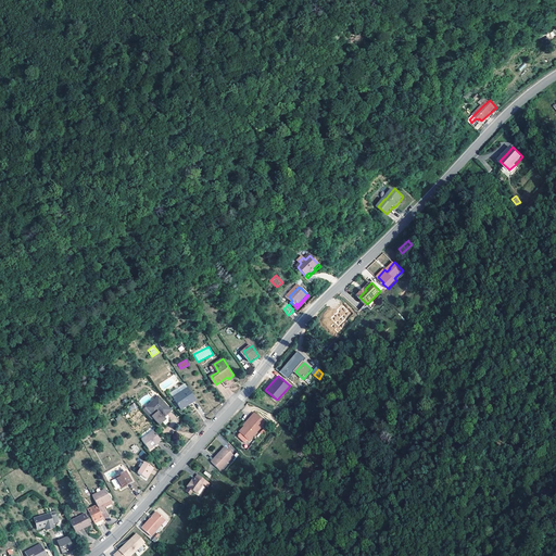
[(203,381),(202,379),(193,386),(197,390),(199,389),(197,387),(203,381)]
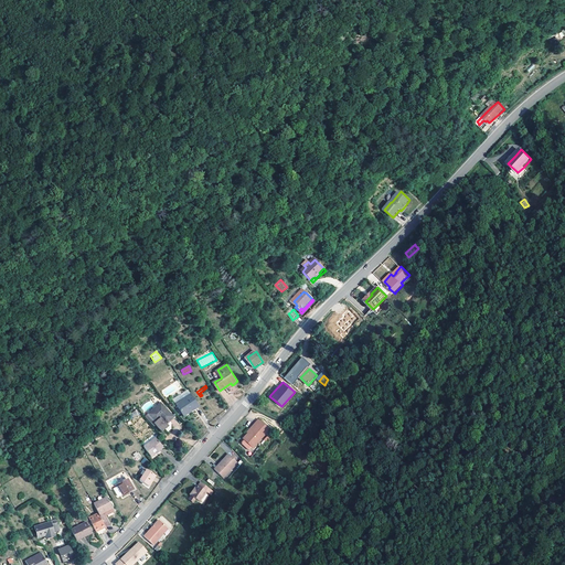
[(211,393),(206,387),(200,393),(202,395),(204,398),(211,393)]
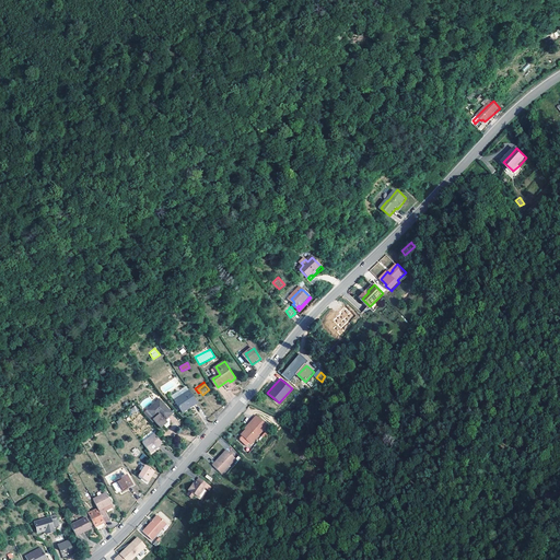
[(190,392),(176,401),(183,412),(189,408),(190,410),(199,404),(198,403),(190,392)]
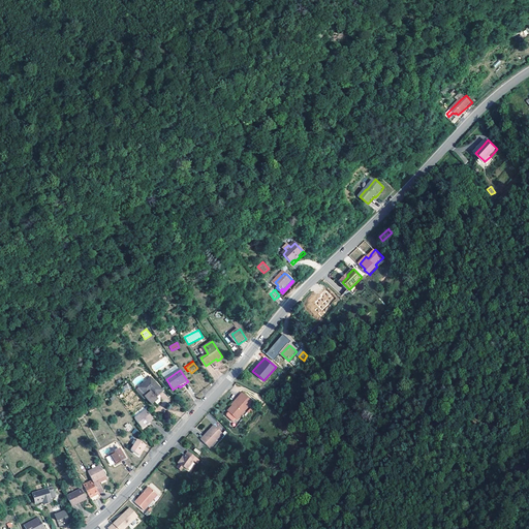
[(152,378),(141,387),(148,397),(147,398),(153,405),(156,402),(155,401),(159,398),(157,396),(163,391),(152,378)]
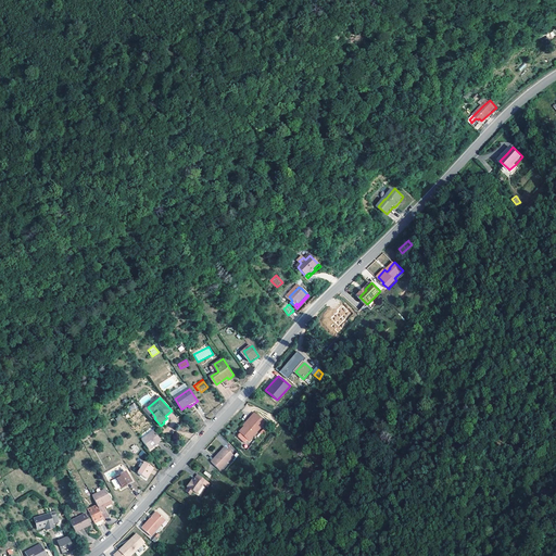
[(155,417),(148,407),(144,409),(153,419),(154,418),(155,417)]
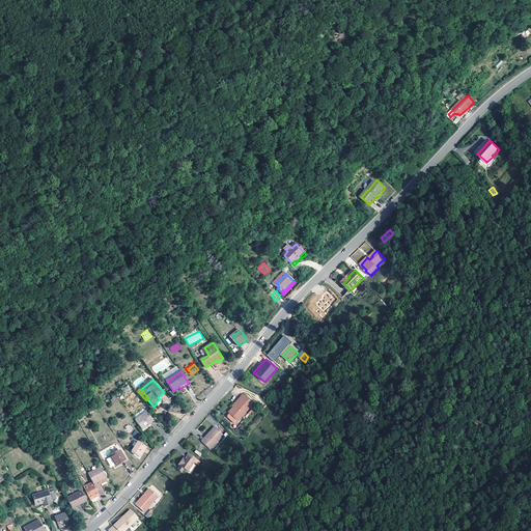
[(243,415),(247,411),(251,407),(252,408),(255,404),(254,404),(249,400),(243,394),(239,398),(240,399),(236,403),(238,404),(234,407),(233,407),(228,412),(233,417),(238,420),(239,419),(243,415)]
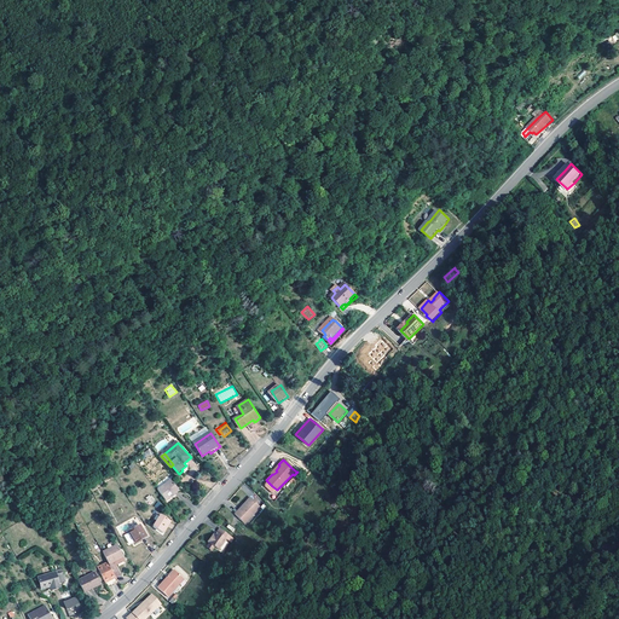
[(173,478),(160,487),(168,498),(171,497),(180,489),(173,478)]
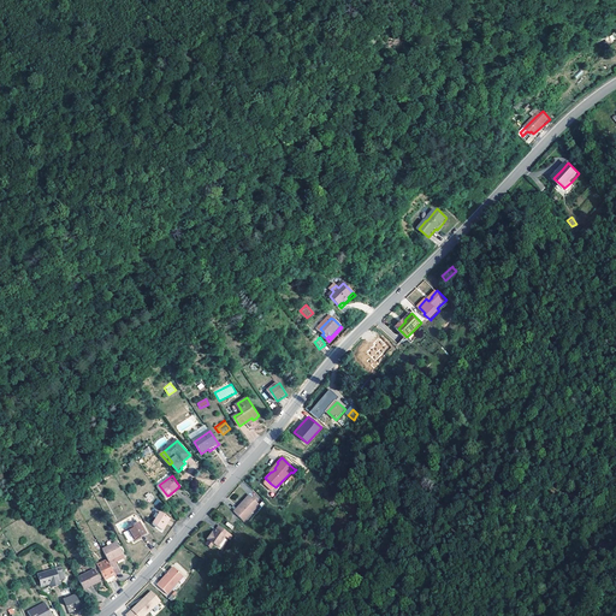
[(149,492),(144,496),(149,502),(154,498),(149,492)]
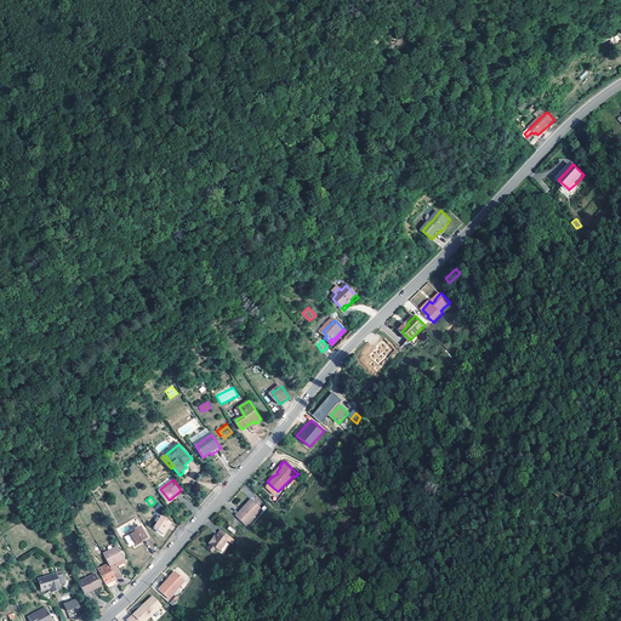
[(262,507),(257,503),(251,499),(248,502),(250,505),(245,508),(244,507),(237,516),(241,520),(246,525),(262,507)]
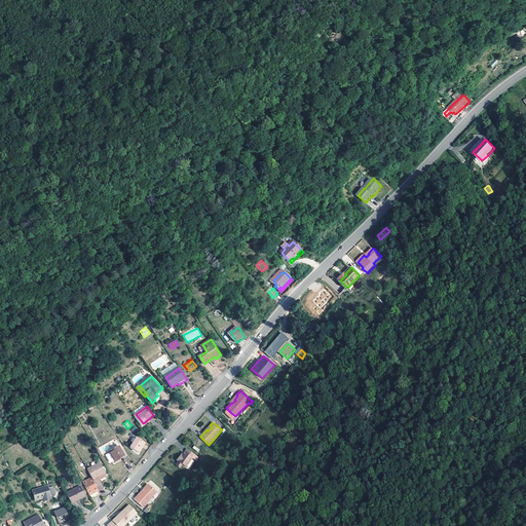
[(130,430),(137,436),(141,430),(134,425),(130,430)]
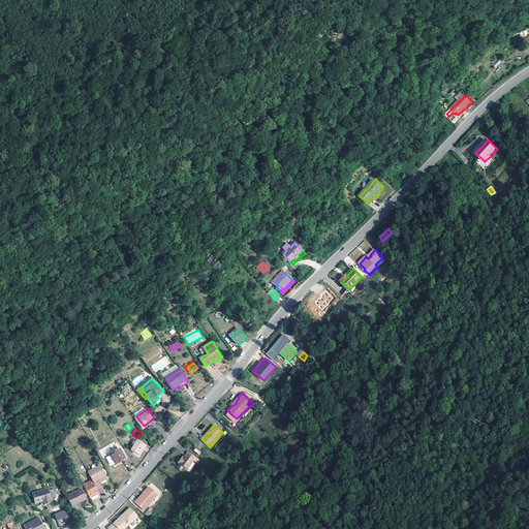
[(147,445),(138,440),(131,450),(139,456),(147,445)]
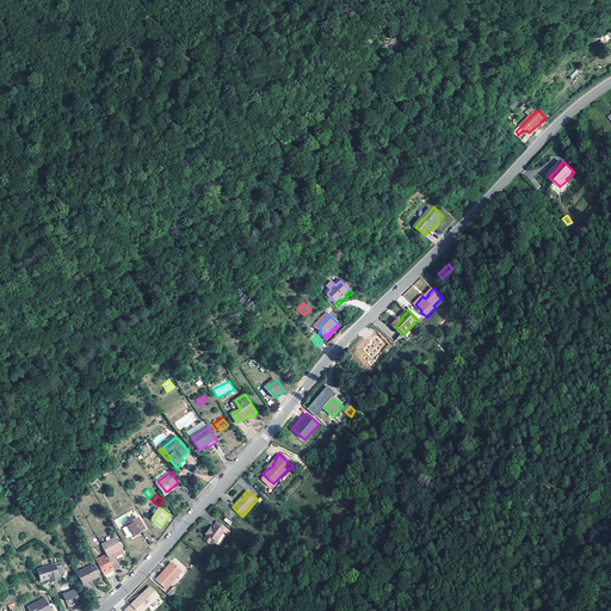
[(139,518),(131,522),(128,524),(129,525),(124,529),(129,537),(130,537),(135,535),(135,536),(139,534),(146,529),(139,518)]
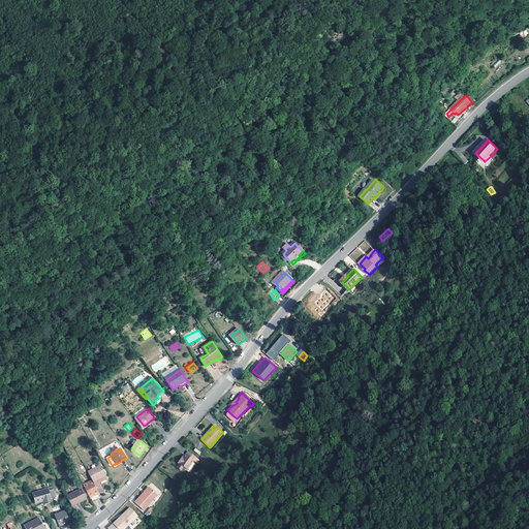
[(201,460),(195,456),(189,452),(187,455),(187,454),(184,457),(180,463),(181,464),(178,467),(182,470),(184,467),(186,467),(188,469),(194,461),(199,463),(201,460)]
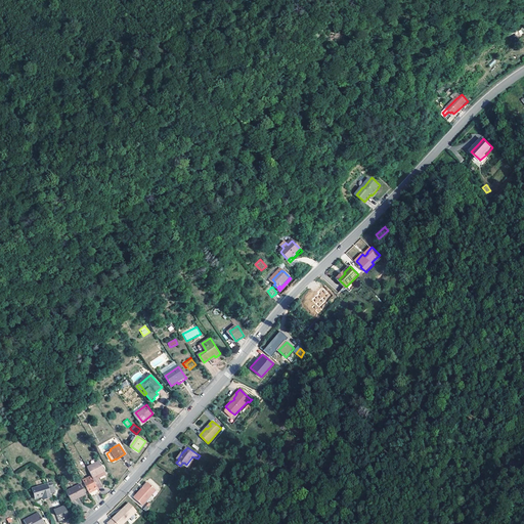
[(93,498),(101,493),(106,491),(100,480),(103,478),(108,475),(102,466),(98,468),(90,472),(97,484),(88,489),(93,498)]
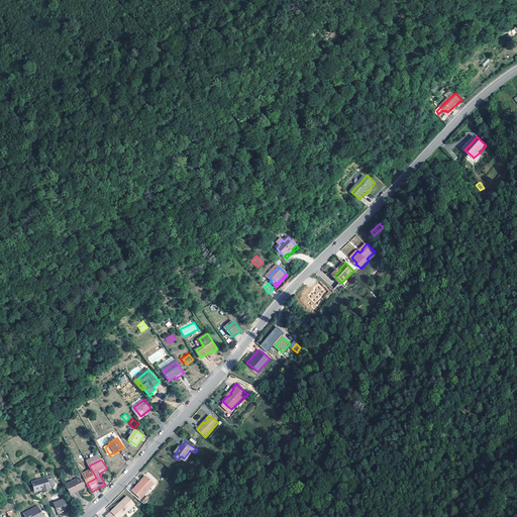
[(142,481),(134,490),(143,497),(157,482),(147,474),(143,479),(144,480),(142,481)]
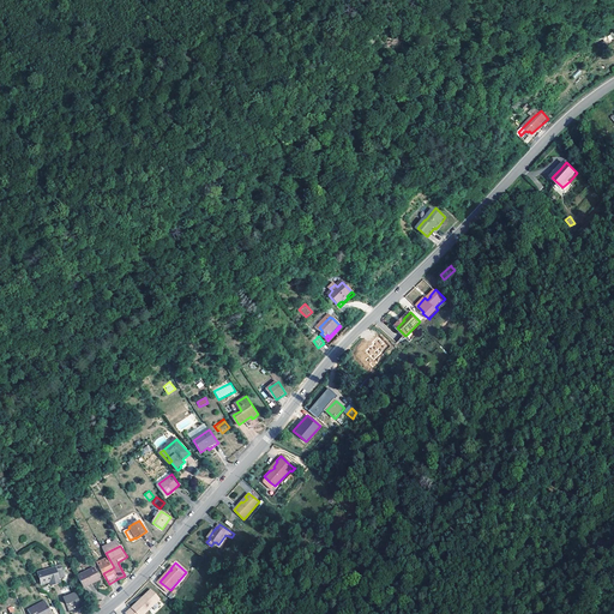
[(59,579),(62,579),(66,578),(64,570),(59,571),(56,571),(56,570),(40,573),(42,584),(50,583),(52,587),(60,584),(59,579)]
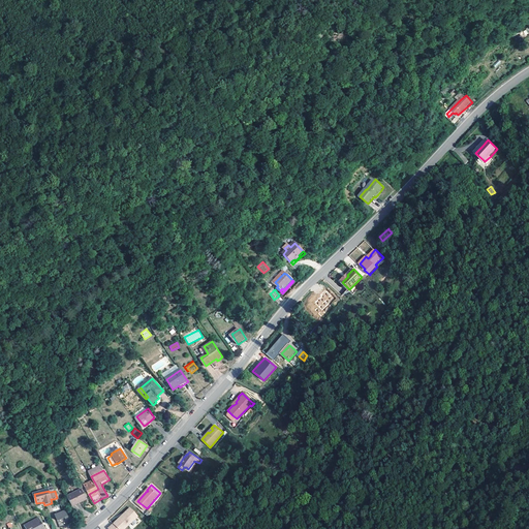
[(79,507),(83,505),(86,503),(88,502),(83,491),(81,493),(78,494),(72,496),(68,499),(73,509),(79,507)]
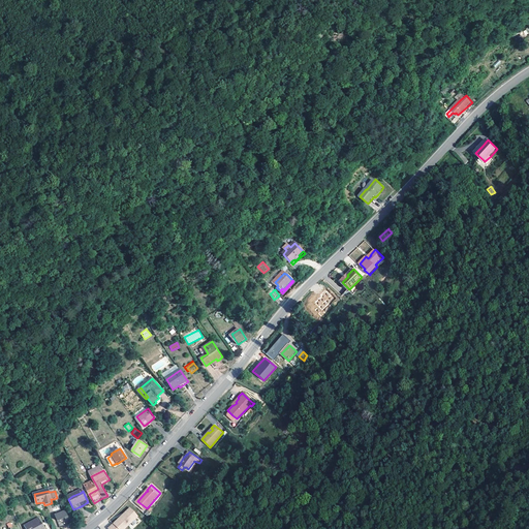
[(118,521),(109,528),(125,528),(138,517),(130,508),(125,514),(126,515),(119,521),(118,521)]
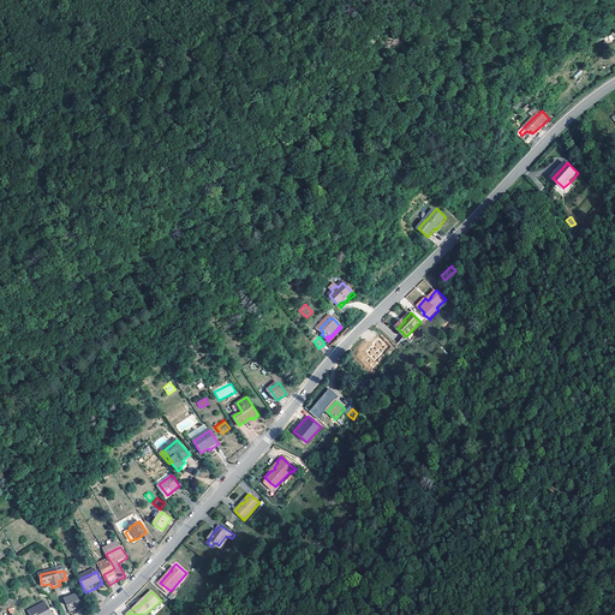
[(72,599),(65,604),(70,611),(76,608),(81,604),(76,597),(72,599)]
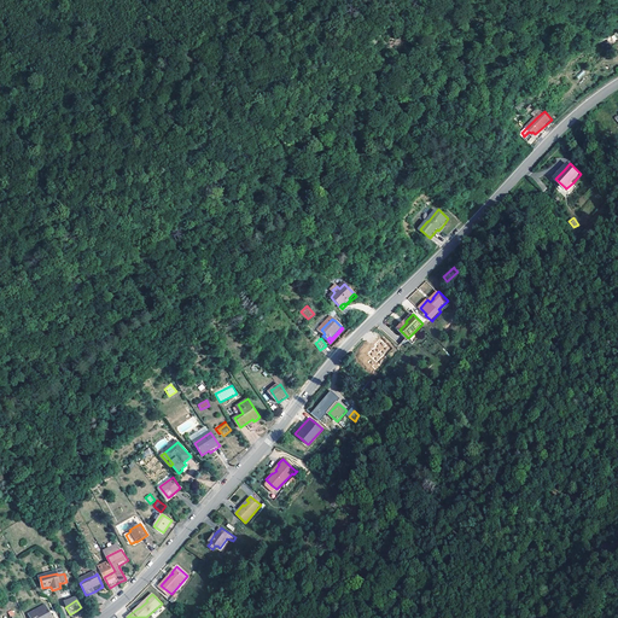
[(52,617),(46,607),(41,610),(30,616),(30,617),(52,617)]
